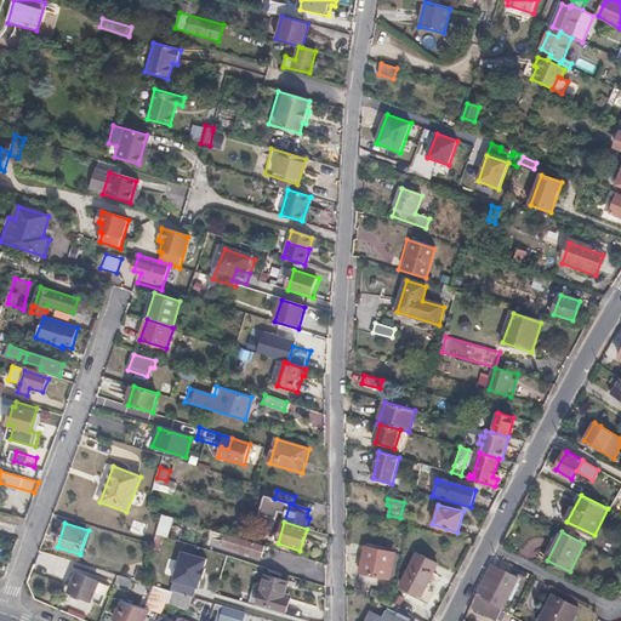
[(262,558),(266,546),(227,534),(222,533),(222,537),(224,537),(222,546),(262,558)]
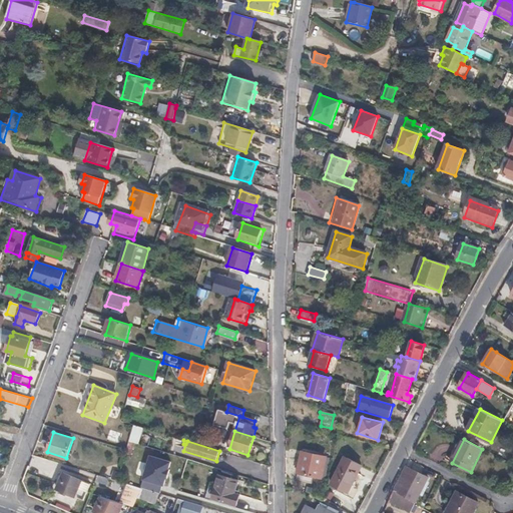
[(131,455),(135,443),(129,441),(125,454),(131,455)]
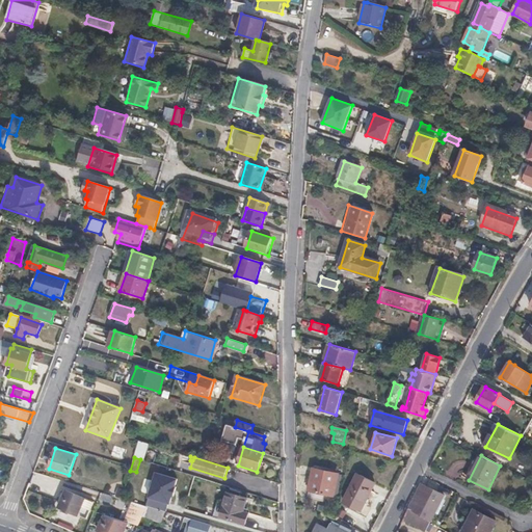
[(171,477),(174,470),(156,463),(153,473),(156,474),(156,478),(169,482),(171,477)]
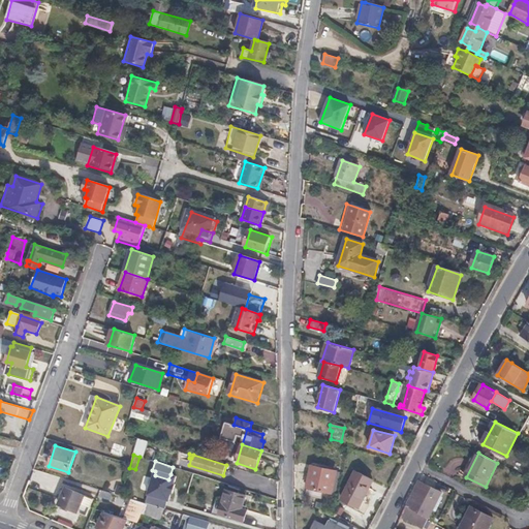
[(336,470),(312,466),(307,487),(332,493),(336,470)]
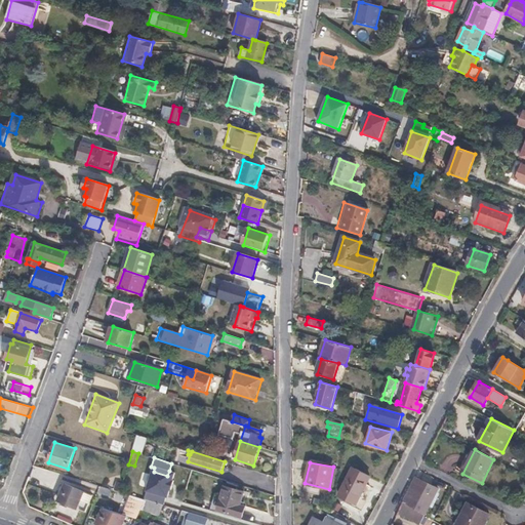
[(369,477),(353,469),(344,486),(347,488),(342,496),(356,503),(369,477)]
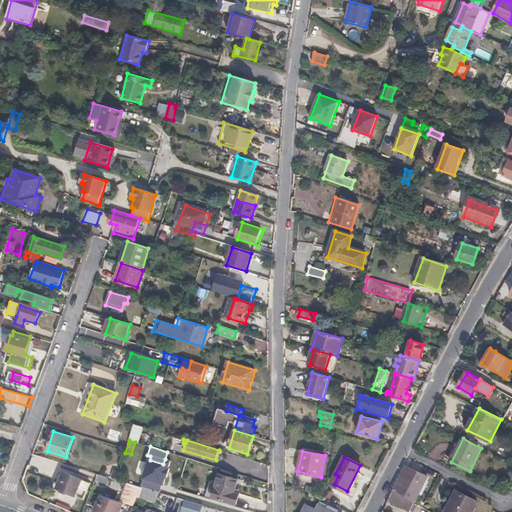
[(171,461),(165,459),(163,464),(150,460),(141,486),(160,492),(163,484),(164,484),(166,477),(167,477),(170,468),(169,468),(171,461)]
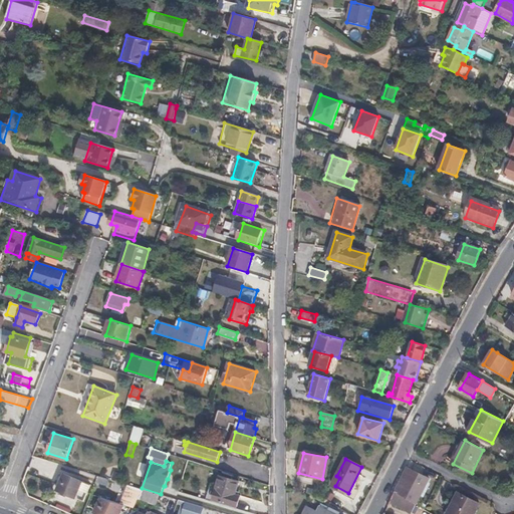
[(145,477),(148,466),(140,464),(137,475),(145,477)]
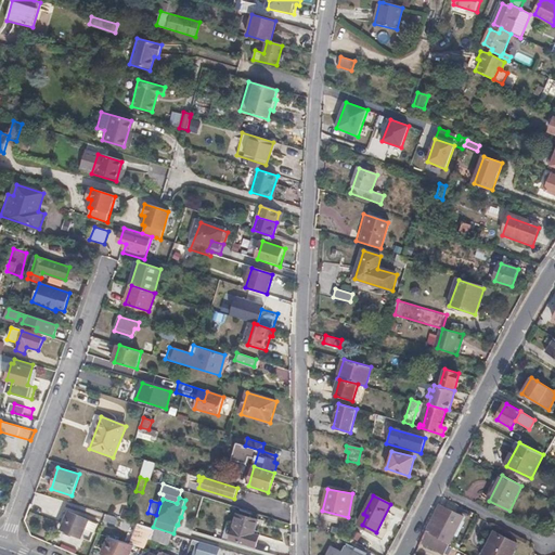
[(456,515),(440,505),(431,520),(427,530),(444,541),(455,521),(453,520),(456,515)]
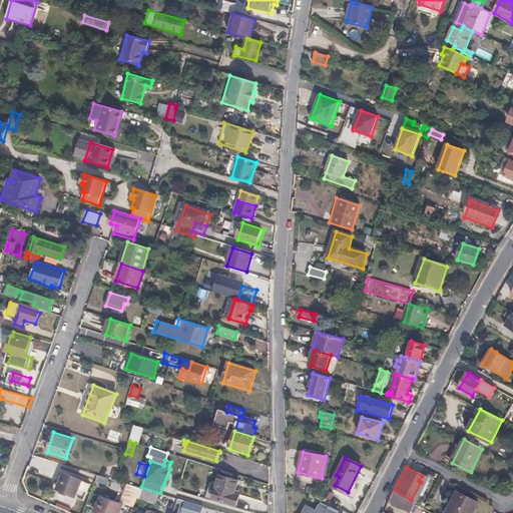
[(89,483),(63,473),(56,489),(74,496),(78,488),(85,492),(89,483)]
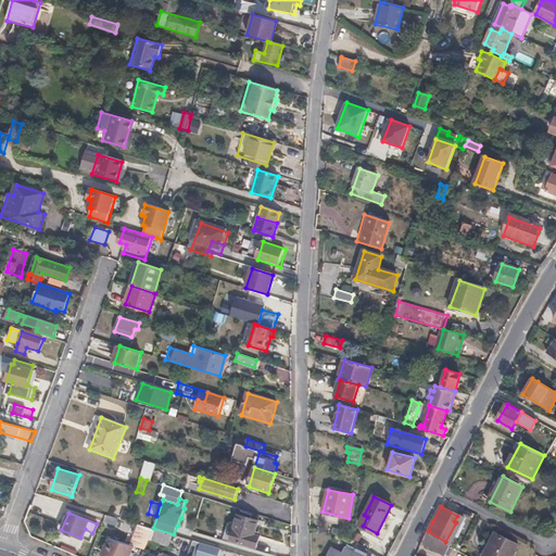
[(258,521),(239,515),(230,540),(255,548),(260,536),(254,534),(258,521)]
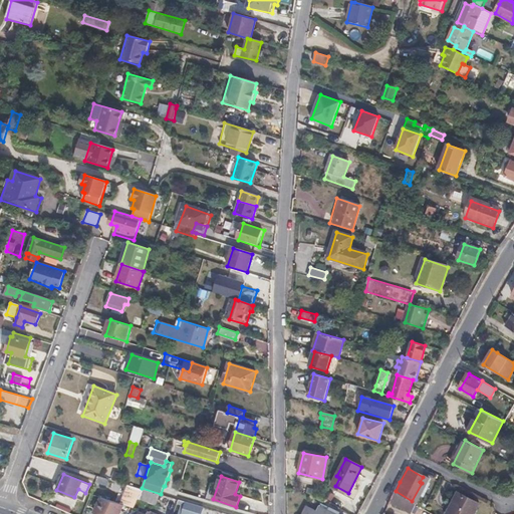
[(134,508),(143,489),(142,488),(131,485),(121,505),(134,508)]
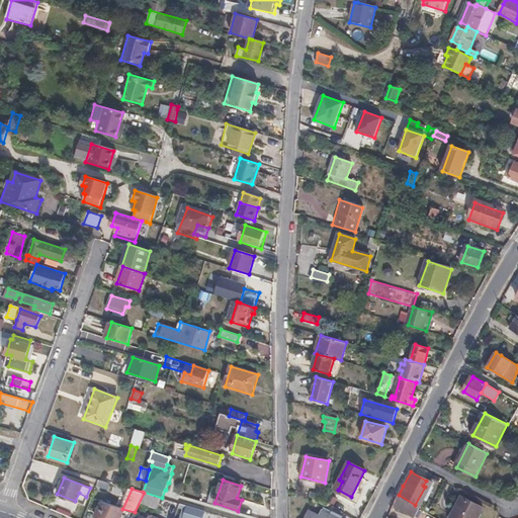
[(415,505),(399,495),(393,507),(415,517),(420,508),(415,505)]
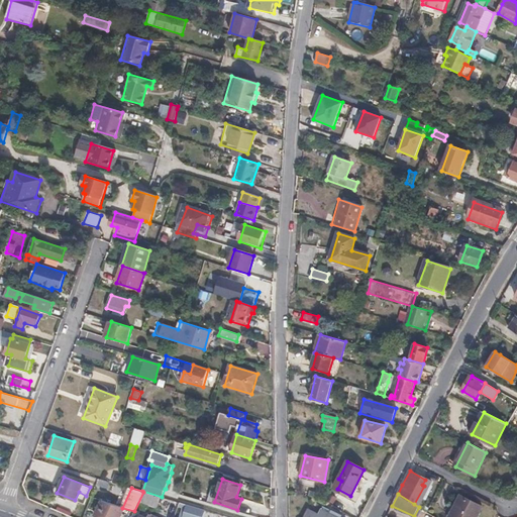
[(476,516),(482,507),(462,496),(450,516),(476,516)]
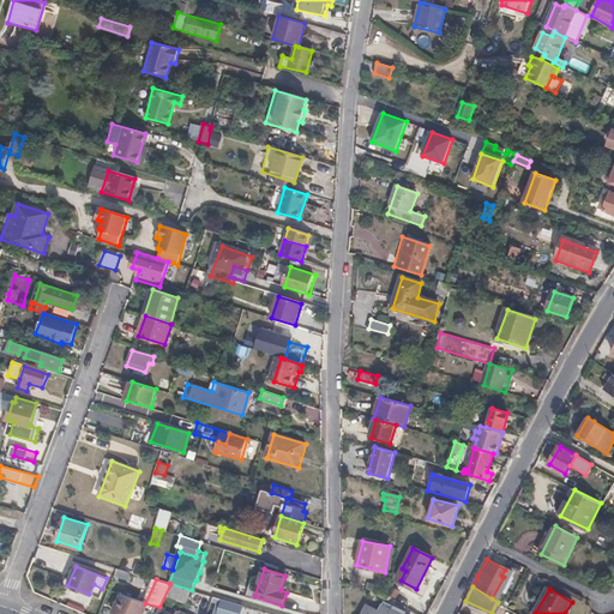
[(208,609),(214,596),(205,594),(202,608),(208,611),(208,609)]
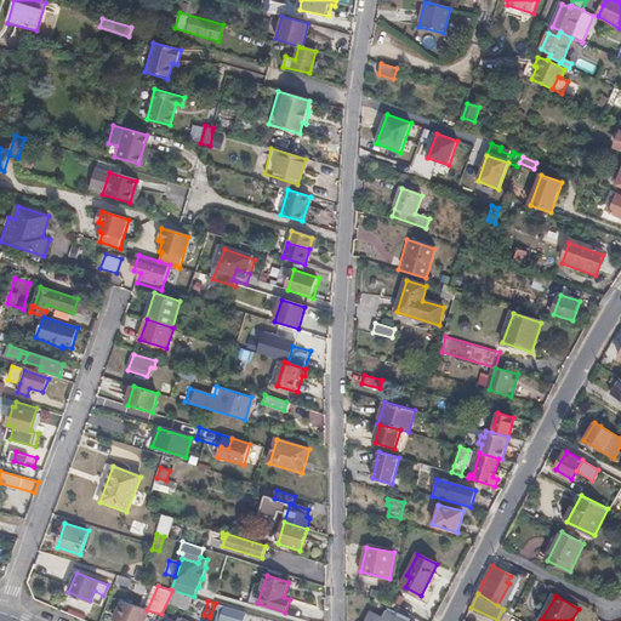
[(142,620),(146,610),(119,602),(112,620),(142,620)]
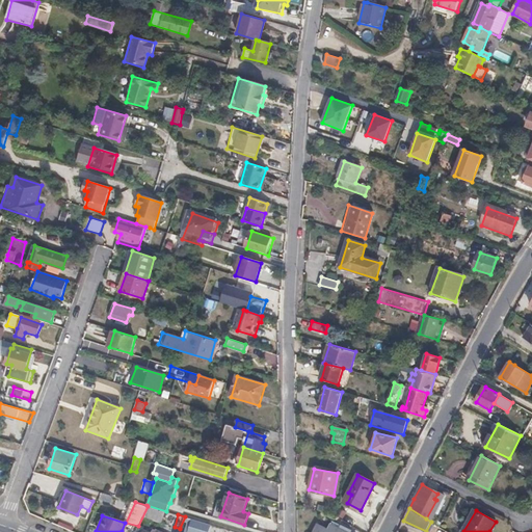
[(207,531),(210,525),(192,520),(188,531),(207,531)]
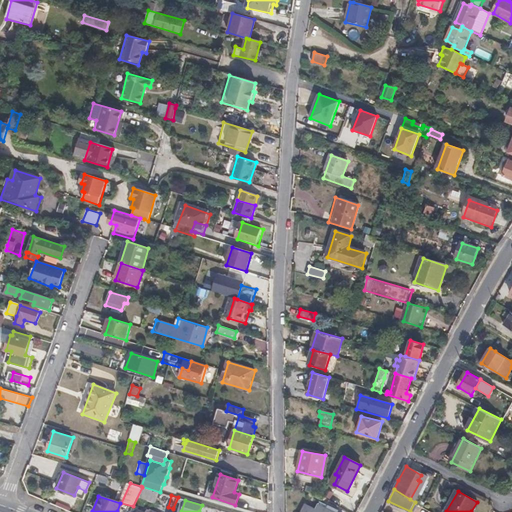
[(305,504),(301,511),(334,511),(319,503),(315,510),(305,504)]
